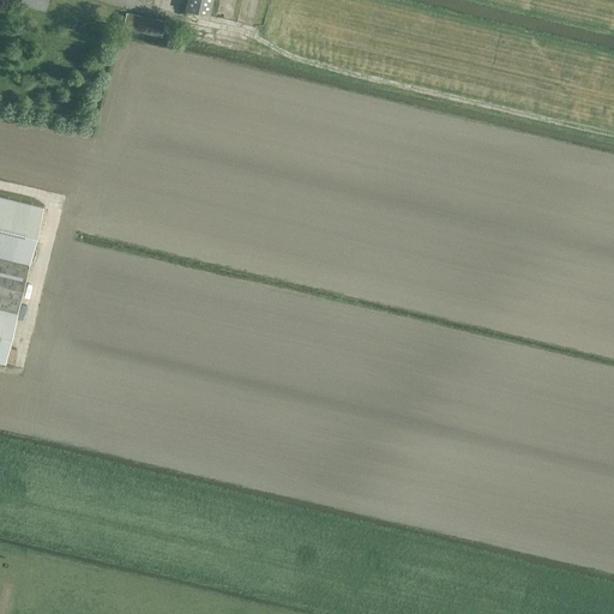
[(186,0),(185,7),(187,7),(209,12),(211,0),(186,0)]
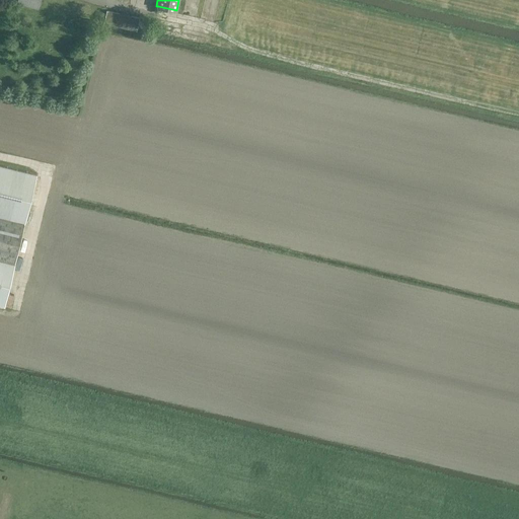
[(0,164),(0,217),(24,223),(36,174),(0,164)]
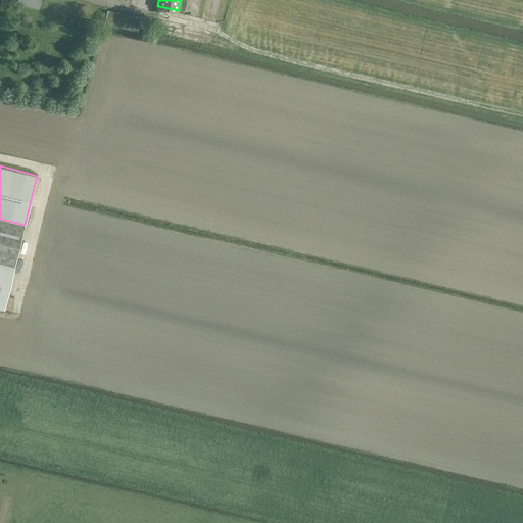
[(25,225),(0,219),(0,260),(14,265),(25,225)]
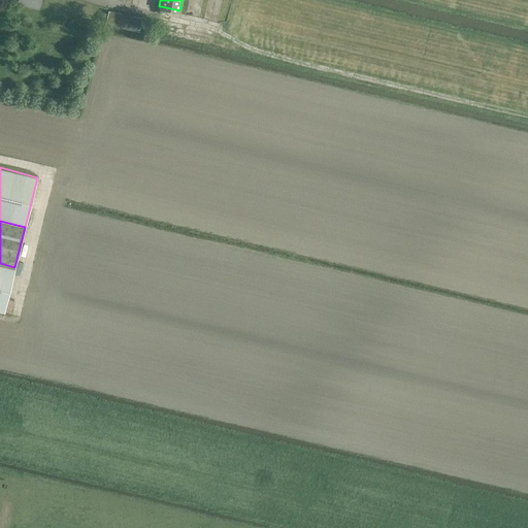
[(14,267),(0,263),(0,305),(4,307),(14,267)]
